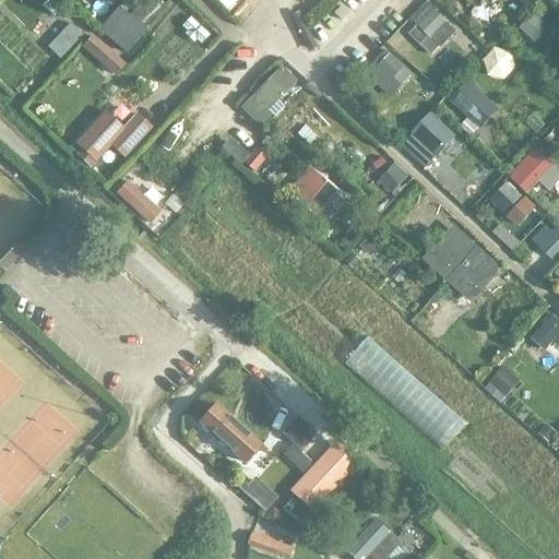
[(99,27),(128,51),(149,26),(121,3),(99,27)]
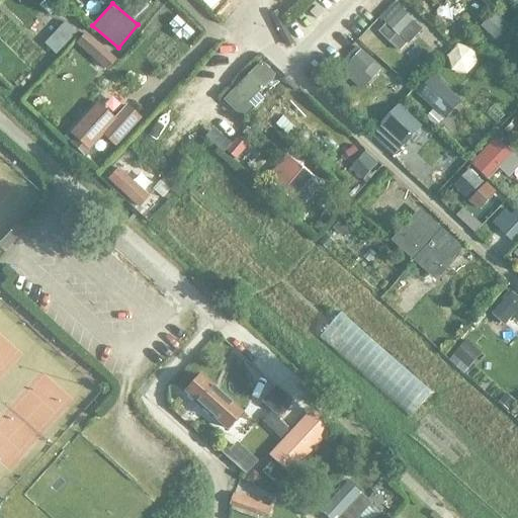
[(399,5),(383,20),(409,45),(424,29),(399,5)]
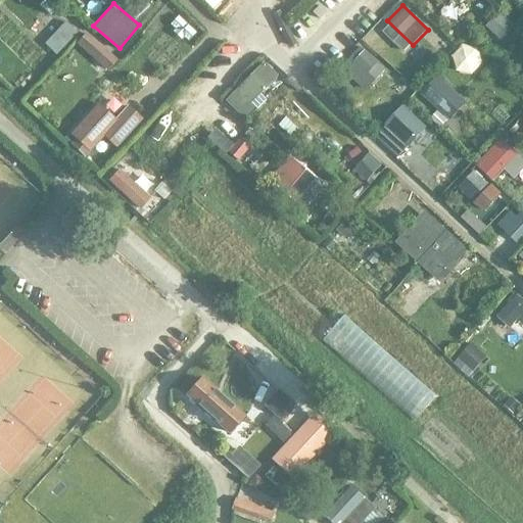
[(501,12),(486,27),(502,41),(515,27),(501,12)]
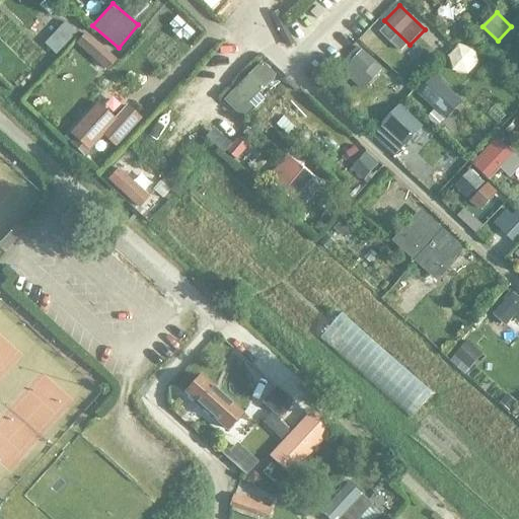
[(57,53),(78,30),(66,19),(45,41),(57,53)]
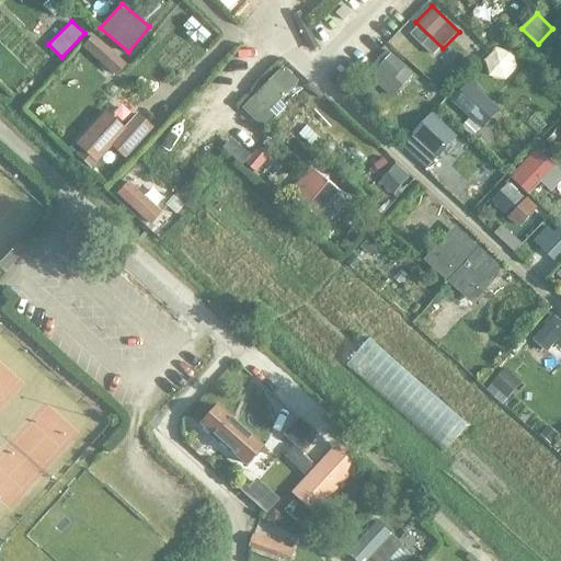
[(92,33),(82,45),(109,66),(118,53),(92,33)]
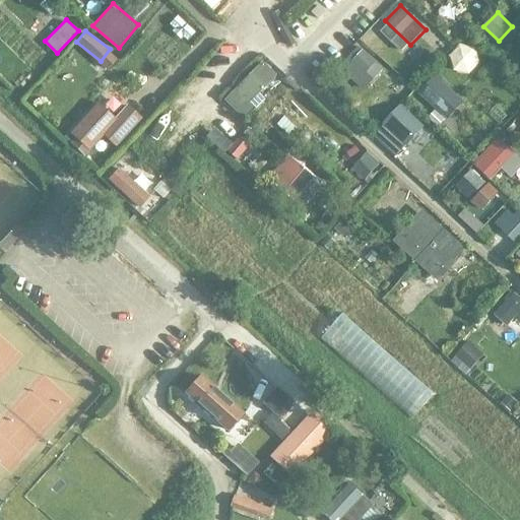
[(466,43),(447,63),(461,75),(479,55),(466,43)]
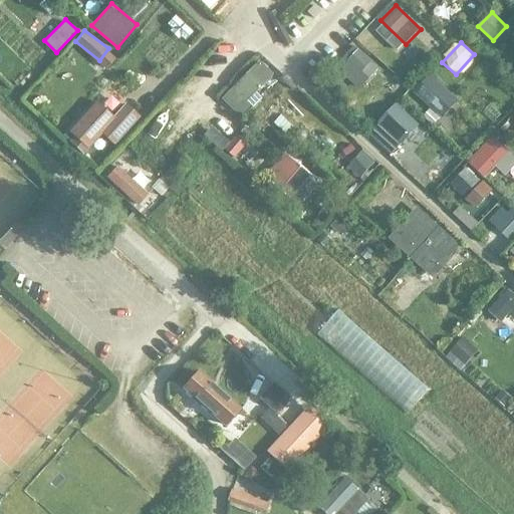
[(342,66),(338,70),(358,90),(378,69),(358,50),(355,52),(351,49),(338,63),(342,66)]
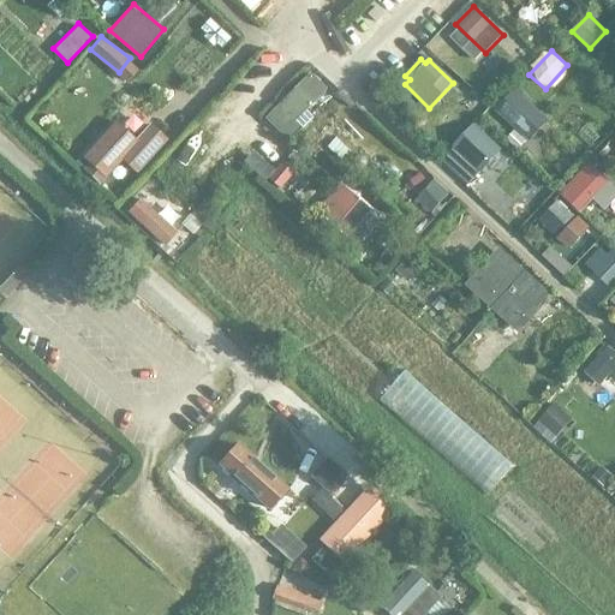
[(310,73),(263,120),(286,143),(300,127),(294,123),(327,90),(310,73)]
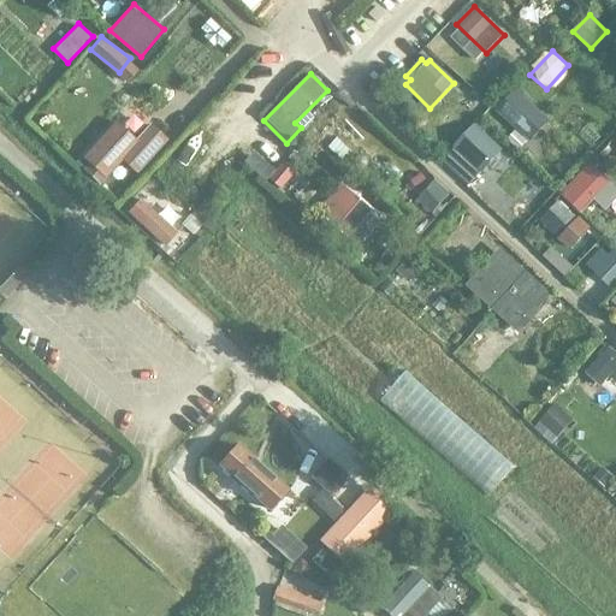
[(515,90),(495,112),(528,144),(549,123),(515,90)]
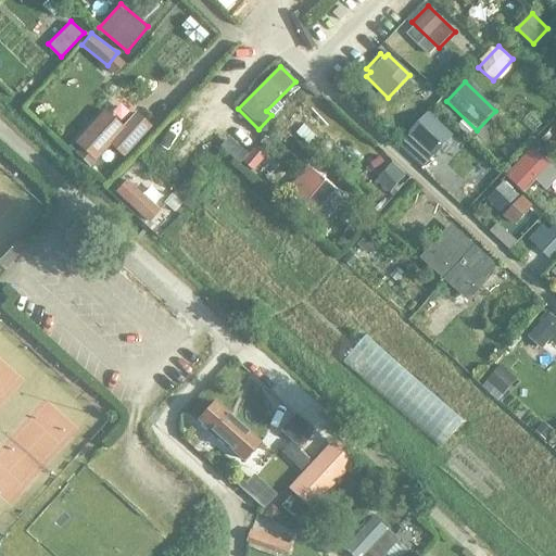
[(105,111),(75,143),(96,162),(111,144),(123,156),(150,128),(136,114),(123,127),(105,111)]
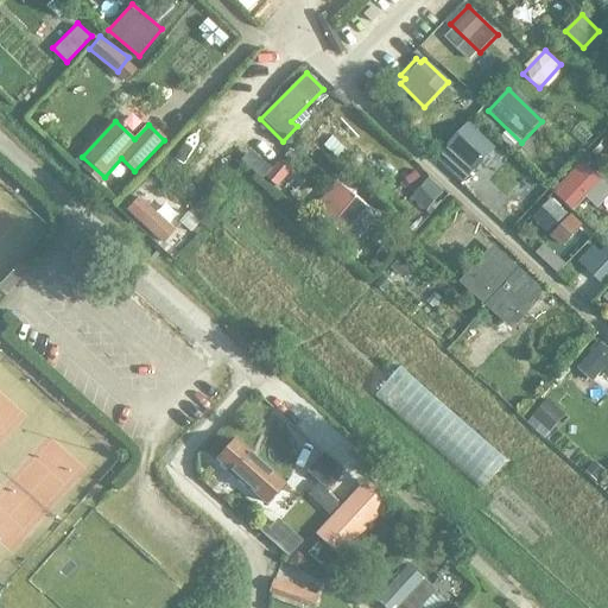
[(468,124),(450,145),(477,170),(495,151),(468,124)]
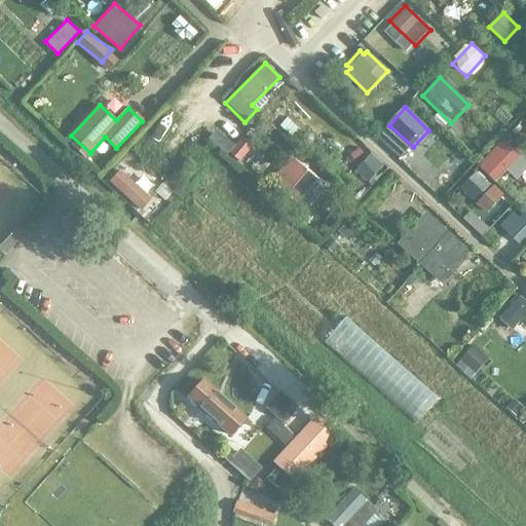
[(525,159),(509,142),(493,158),(517,180),(525,170),(525,159)]
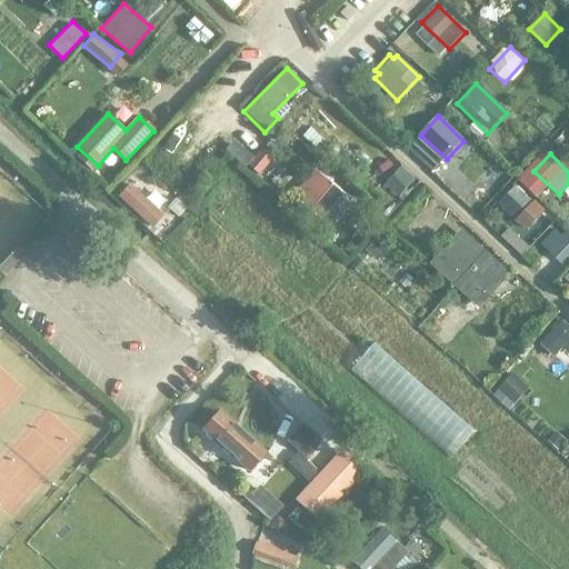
[(343,195),(316,169),(292,196),(321,220),(343,195)]
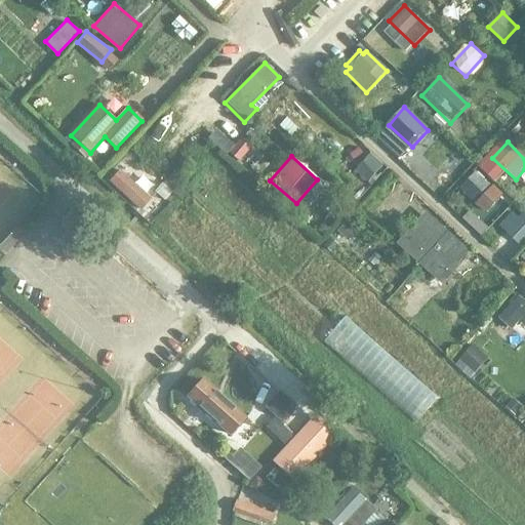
[(369,156),(355,171),(368,183),(382,167),(369,156)]
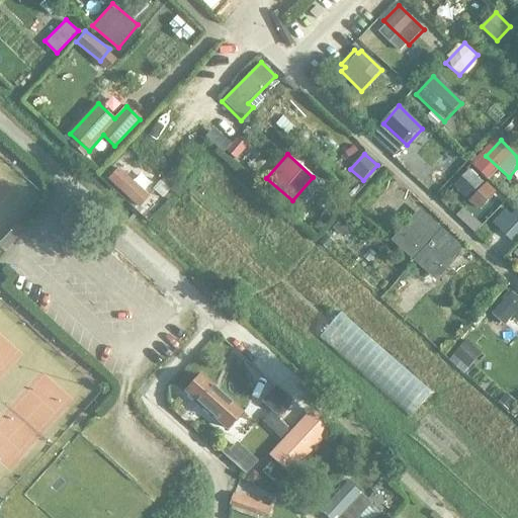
[(119,165),(107,178),(139,207),(151,194),(119,165)]
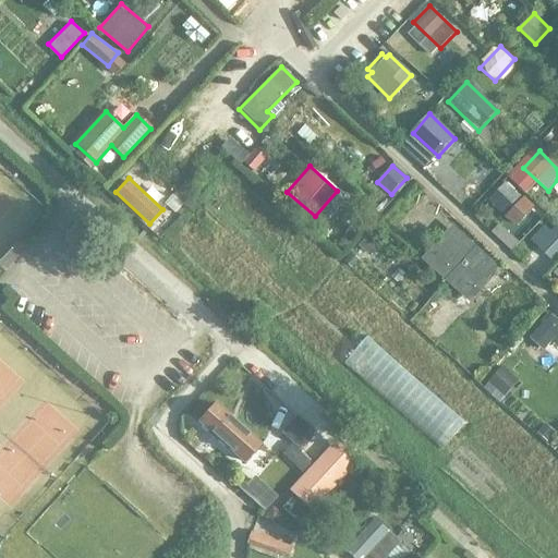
[(506,184),(490,201),(518,227),(533,213),(506,184)]
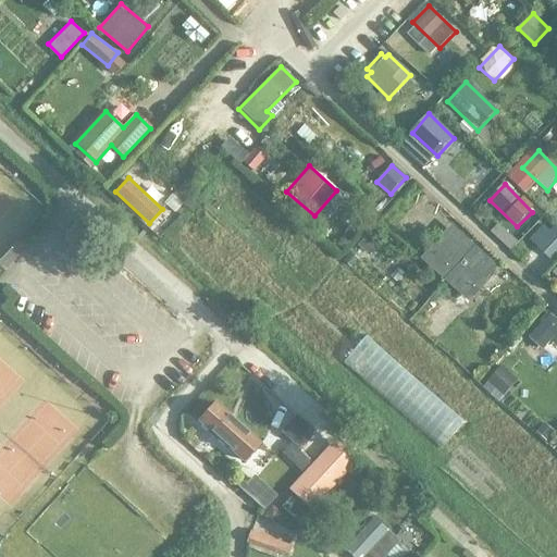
[(556,220),(554,218),(532,240),(553,259),(556,254),(556,220)]
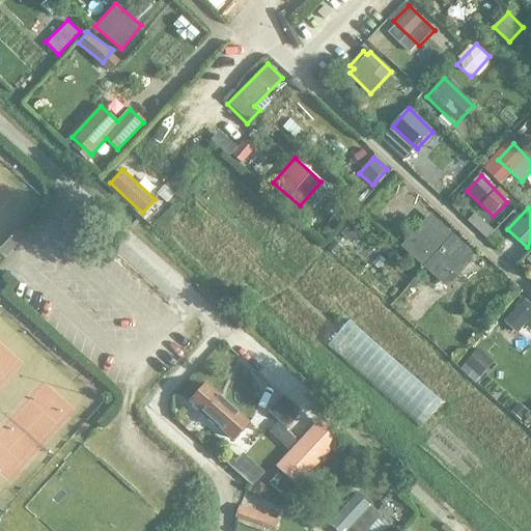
[(454,234),(431,214),(402,247),(425,267),(454,234)]
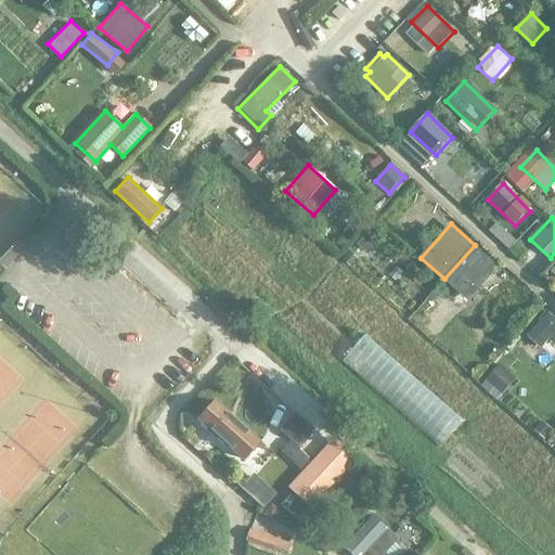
[(368,232),(356,246),(365,255),(374,261),(385,248),(368,232)]
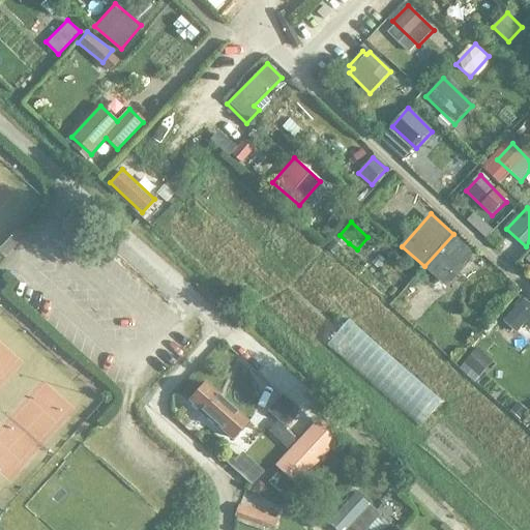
[(471,249),(453,234),(424,267),(433,274),(439,267),(453,282),(470,263),(472,260),(472,254),(471,249)]
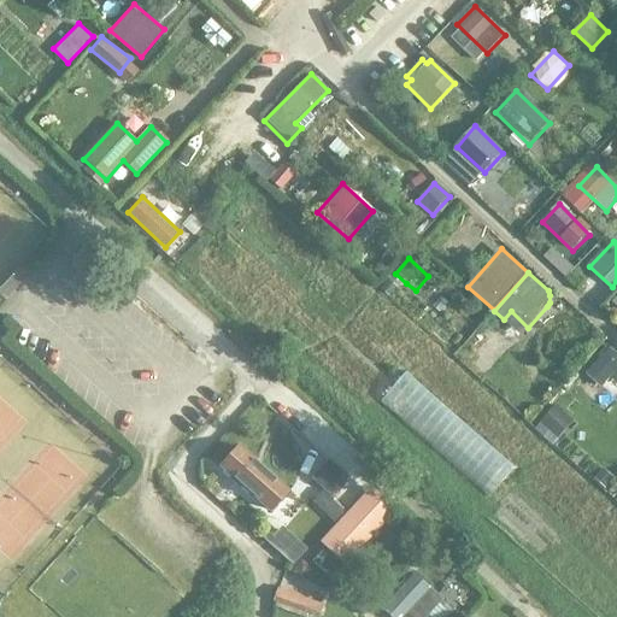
[(615,369),(616,370),(616,350),(610,344),(588,370),(603,383),(615,369)]
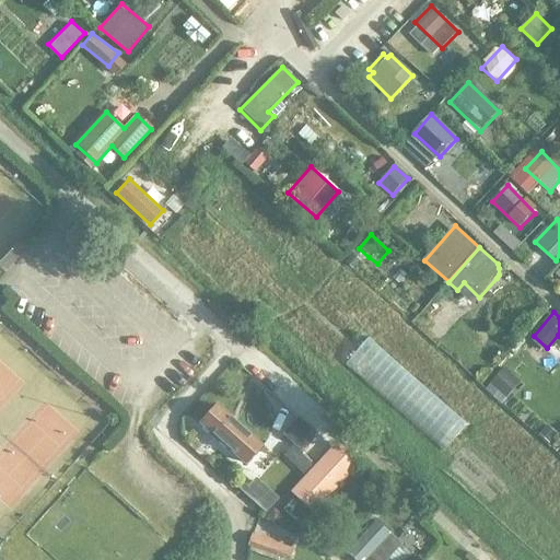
[(443,448),(466,423),(370,335),(347,360),(443,448)]
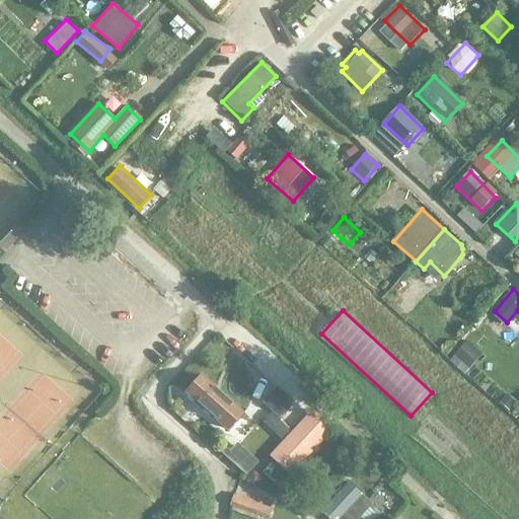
[(468,339),(451,358),(465,371),(484,352),(468,339)]
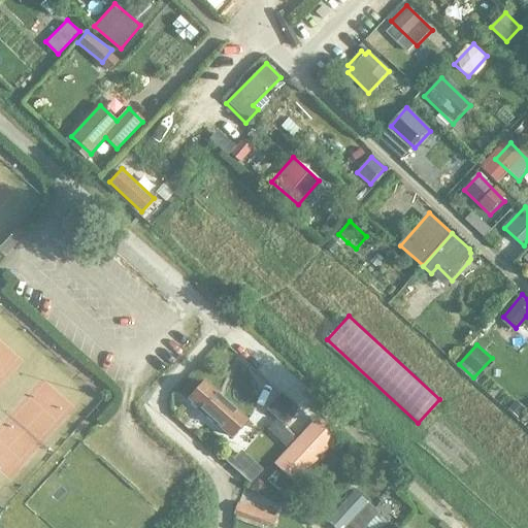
[(232,436),(245,421),(203,384),(190,398),(232,436)]
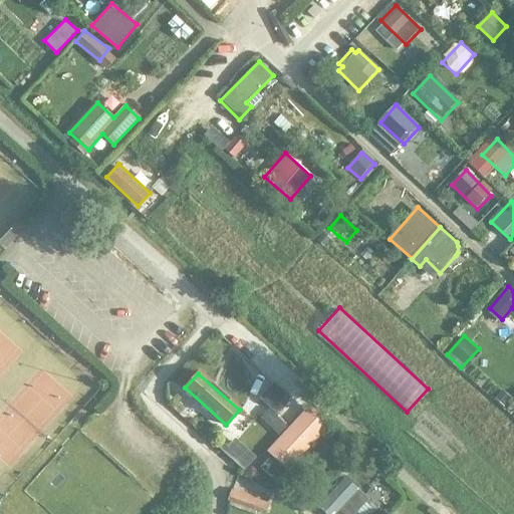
[(257,378),(248,390),(277,412),(291,394),(273,379),(267,387),(257,378)]
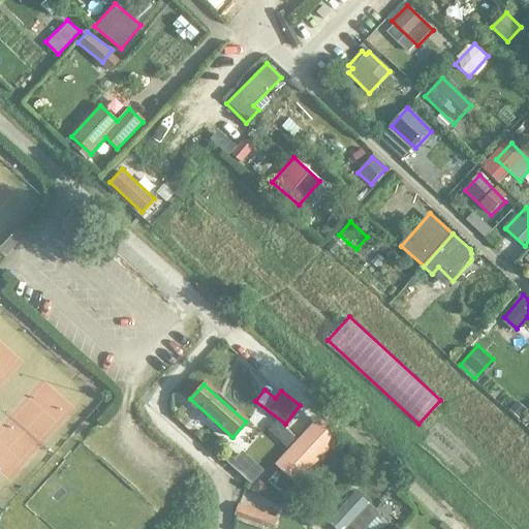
[(277,465),(278,467),(267,481),(274,489),(286,474),(294,481),(337,436),(319,419),(277,465)]
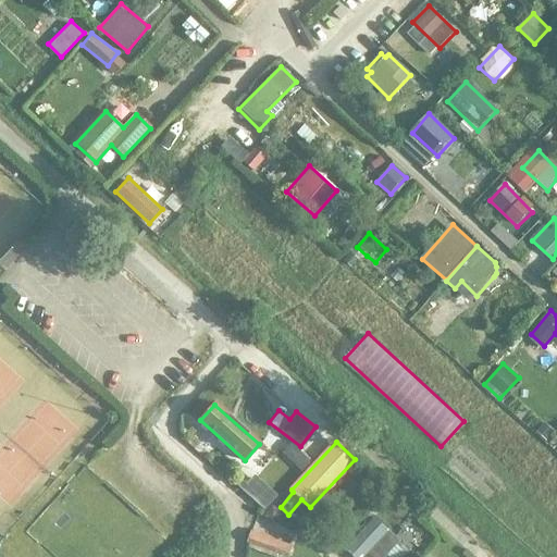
[(242,486),(265,508),(279,494),(255,472),(242,486)]
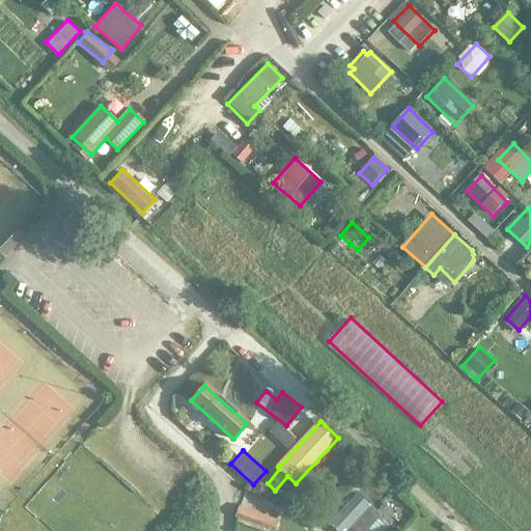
[(329,524),(336,530),(343,530),(345,530),(357,530),(363,525),(357,518),(374,499),(363,487),(329,524)]
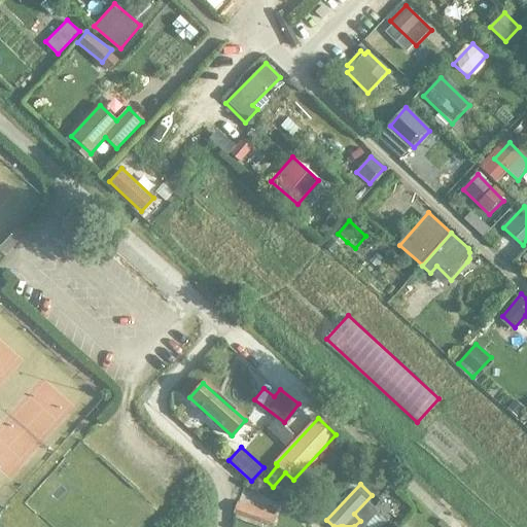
[(240,495),(237,502),(233,515),(267,526),(272,526),(276,517),(271,515),(273,507),(254,500),(252,499),(240,495)]
